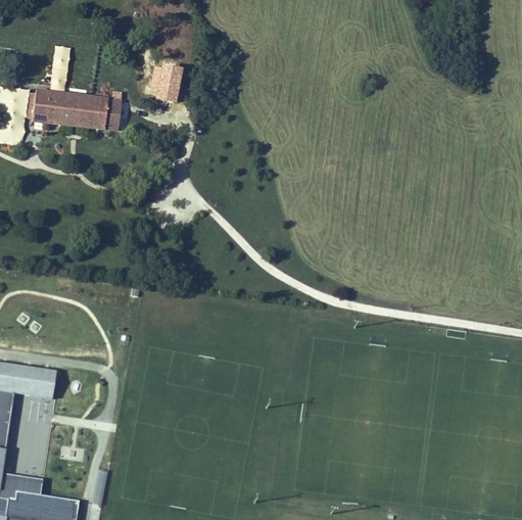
[(0,139),(21,143),(31,88),(0,83),(0,139)]
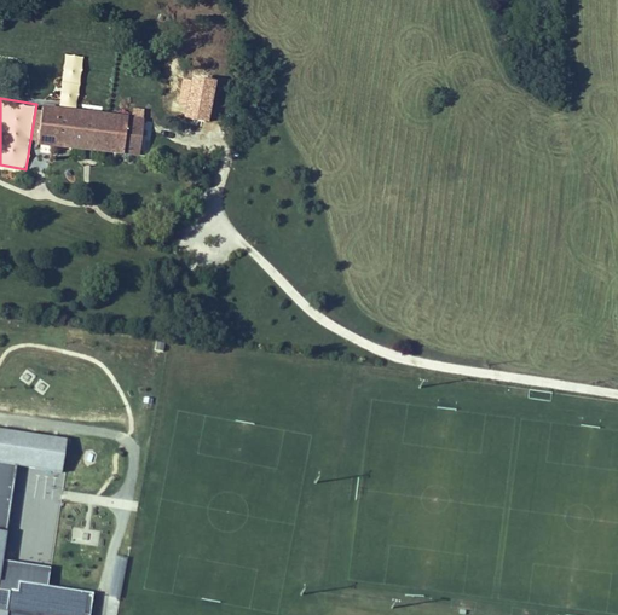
[(41,143),(46,143),(50,108),(41,106),(36,138),(41,140),(41,143)]
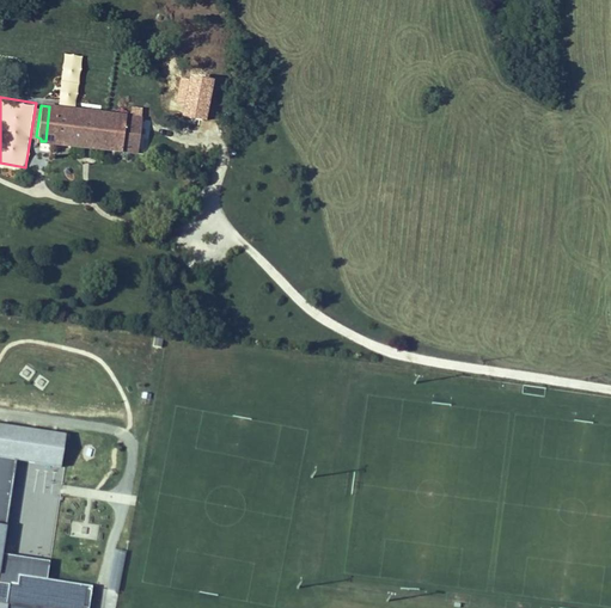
[(50,105),(49,106),(46,141),(62,143),(67,106),(50,105)]
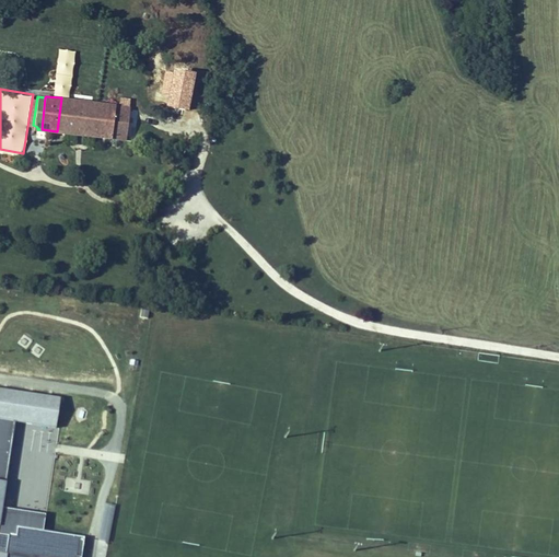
[(106,104),(61,97),(57,131),(101,137),(106,104)]
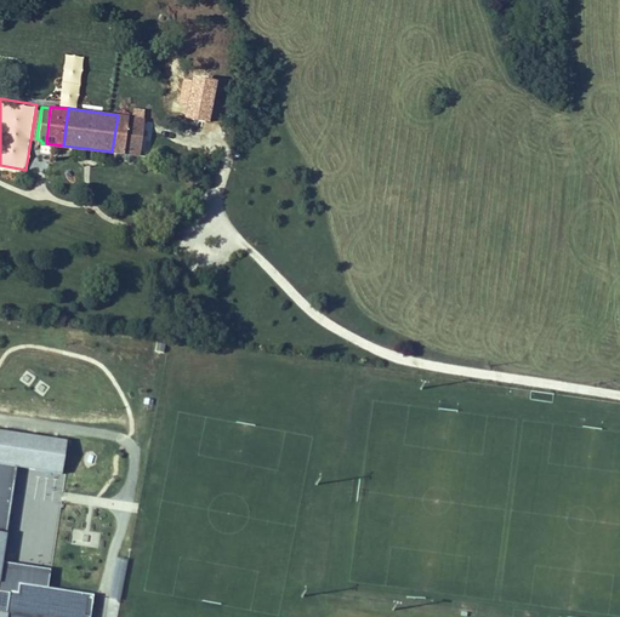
[(131,154),(137,119),(118,115),(112,152),(131,154)]
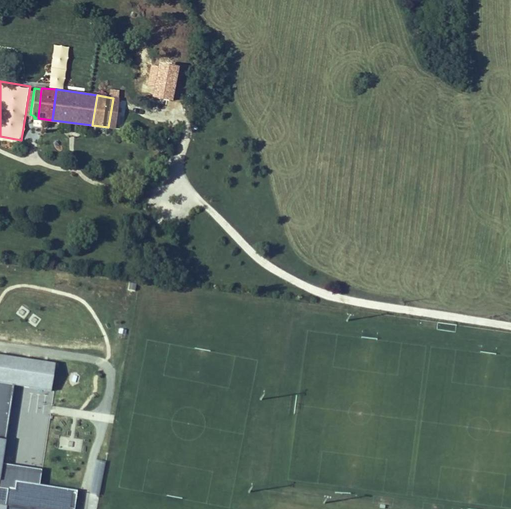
[(29,268),(28,279),(39,280),(40,268),(29,268)]
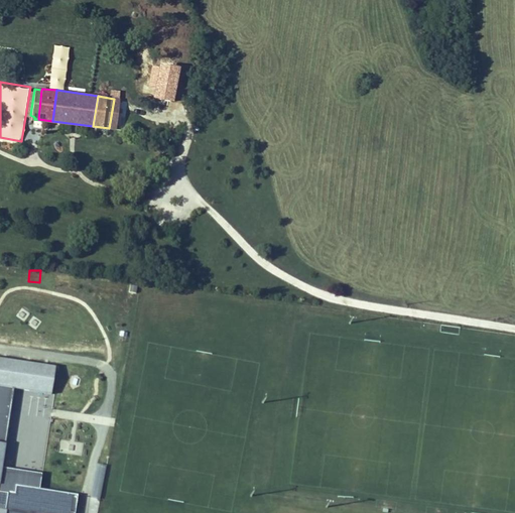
[(46,274),(45,285),(62,286),(62,275),(46,274)]
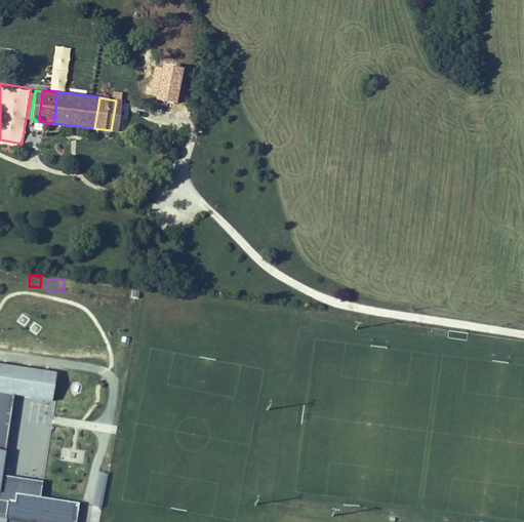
[(29,326),(37,332),(42,323),(34,318),(29,326)]
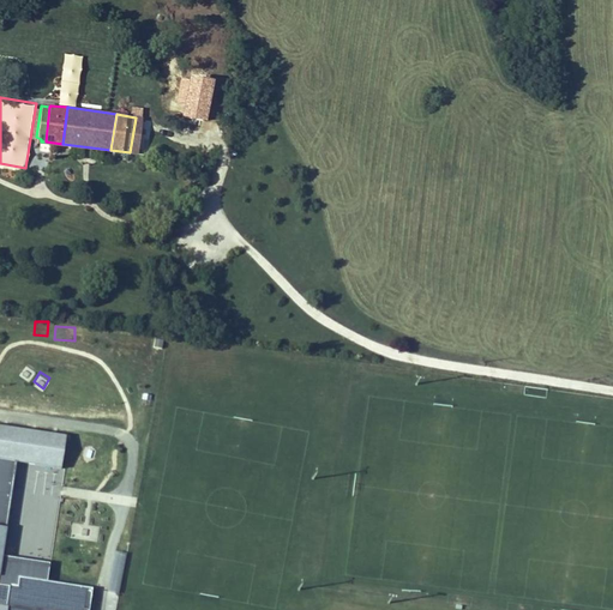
[(0,609),(89,609),(92,586),(48,579),(19,574),(18,583),(0,579),(0,573),(4,554),(17,458),(60,465),(65,434),(0,423),(0,609)]
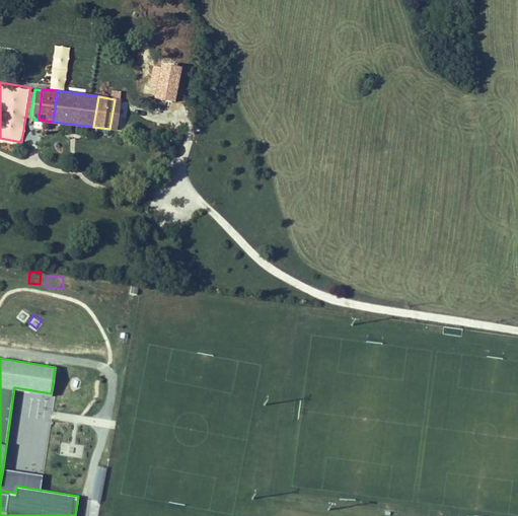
[(106,468),(97,467),(92,496),(100,498),(106,468)]
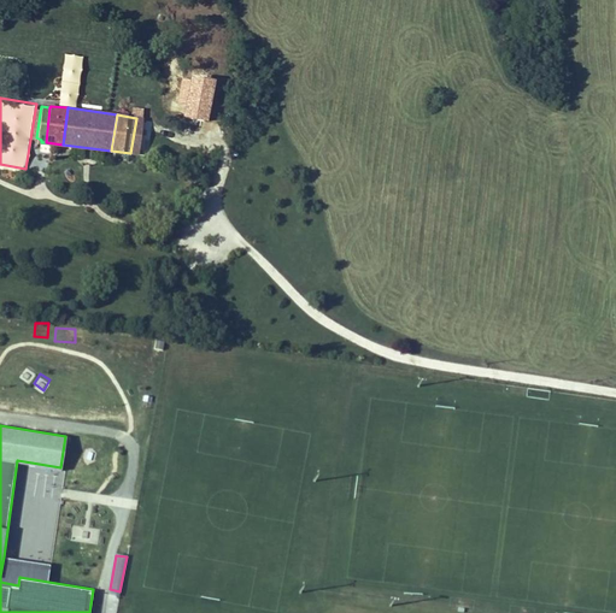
[(51,564),(4,556),(0,576),(0,582),(18,585),(19,577),(48,582),(51,564)]
